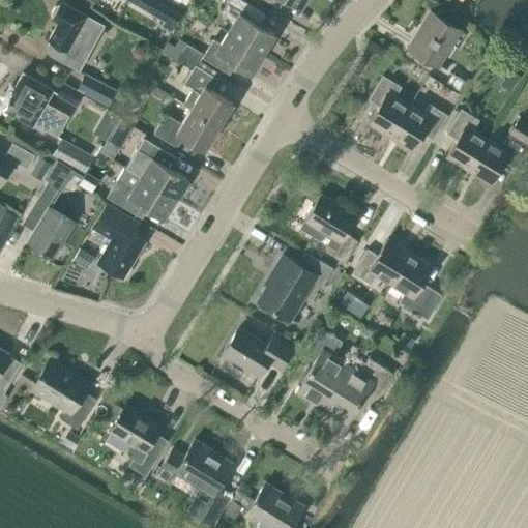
[(126,0),(149,13),(156,0),(126,0)]
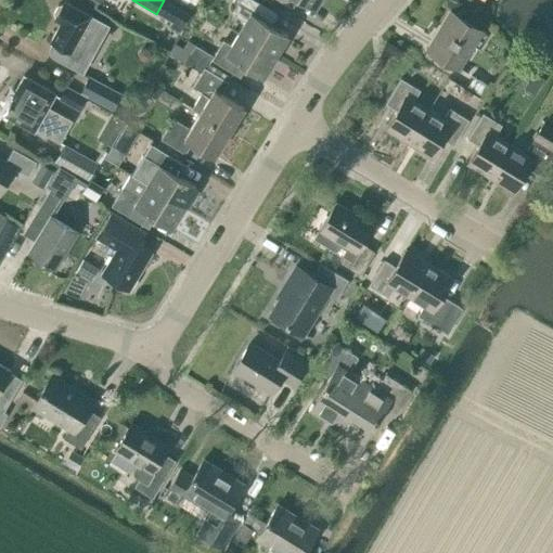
[(240,35),(277,56),(288,37),(267,24),(273,12),(253,0),(241,0),(233,14),(246,23),(240,35)]
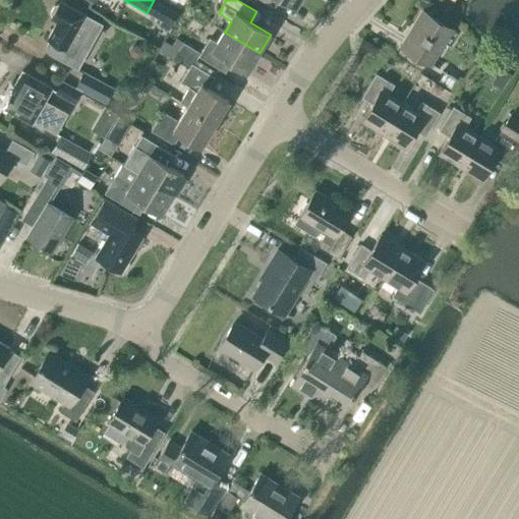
[(78,69),(103,25),(61,3),(60,5),(55,6),(52,12),(53,17),(52,19),(58,22),(49,40),(51,41),(50,41),(49,42),(49,43),(48,44),(48,45),(47,46),(47,47),(47,49),(48,50),(48,51),(49,52),(50,53),(51,55),(78,69)]
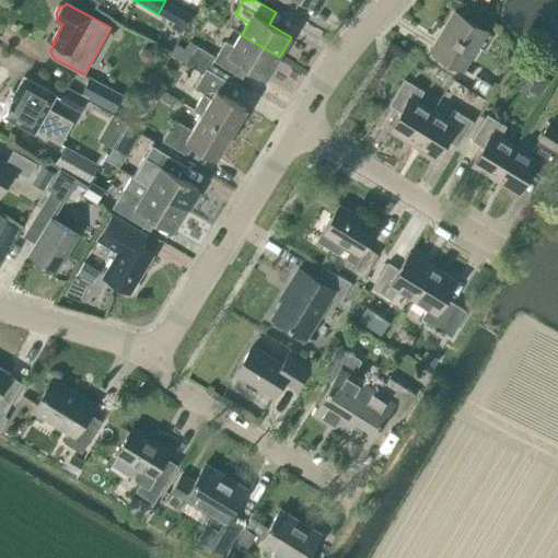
[(464,70),(487,33),(455,13),(432,50),(464,70)]
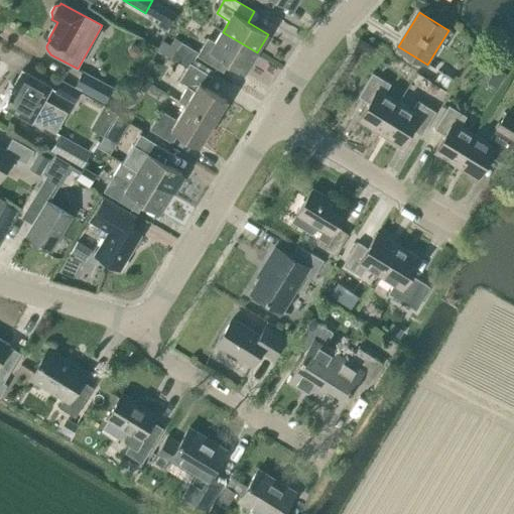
[(223,32),(216,43),(209,39),(200,54),(198,56),(219,70),(225,59),(245,72),(257,52),(223,32)]
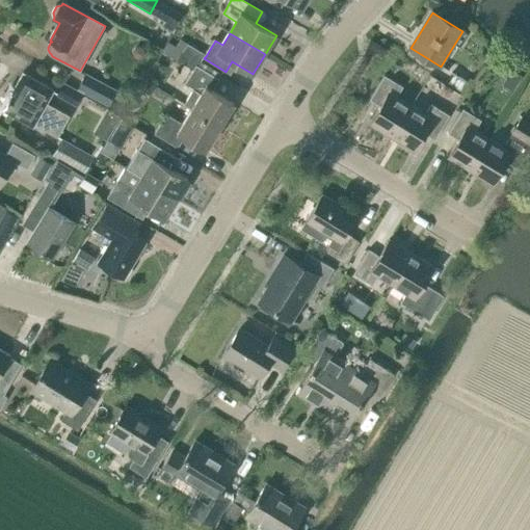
[(177,48),(177,47),(169,42),(163,52),(180,62),(185,63),(195,70),(185,85),(193,90),(184,105),(192,110),(220,128),(235,104),(213,91),(219,80),(218,79),(221,75),(202,62),(201,63),(183,52),(177,48)]
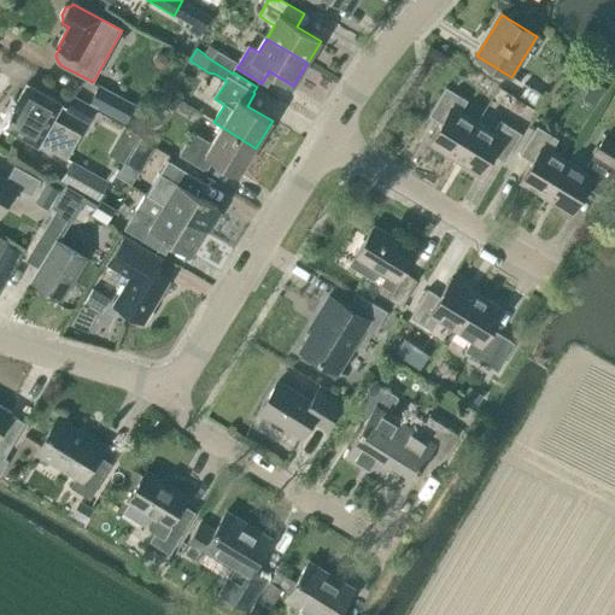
[(212,60),(233,74),(234,72),(236,68),(239,65),(218,52),(212,60)]
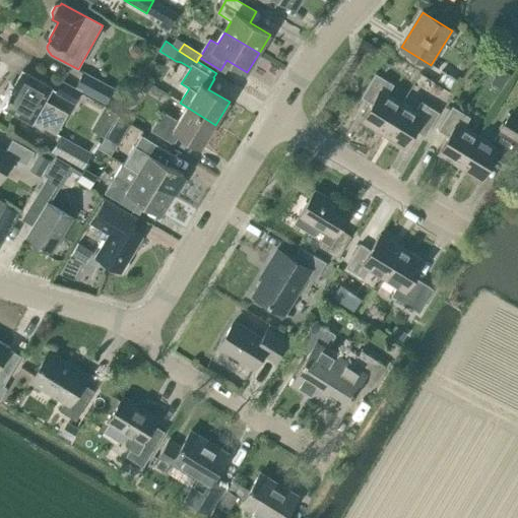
[(46,101),(52,88),(23,72),(10,94),(6,95),(3,101),(5,105),(3,108),(33,124),(34,122),(57,135),(69,114),(46,101)]
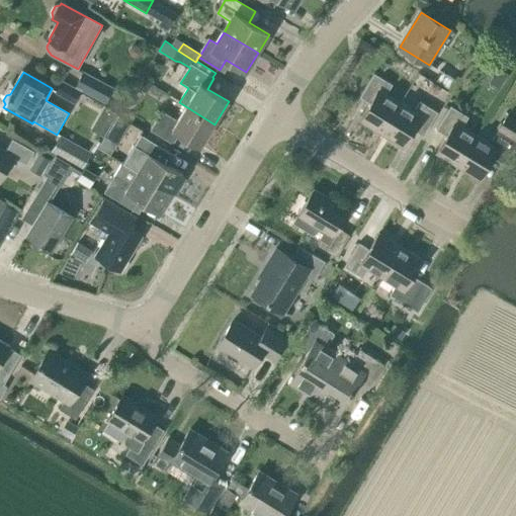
[(107,105),(115,89),(85,72),(76,88),(107,105)]
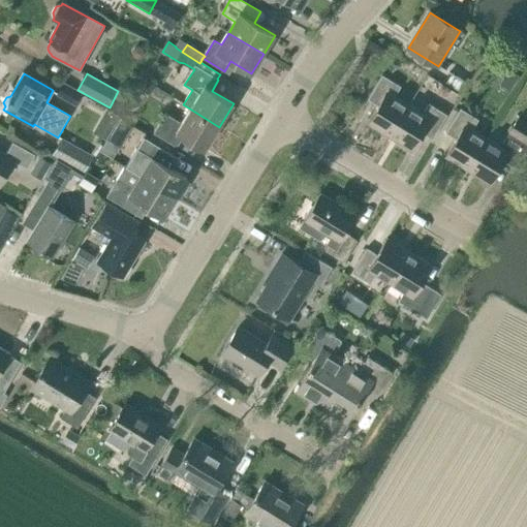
[(461,93),(466,83),(453,74),(446,85),(461,93)]
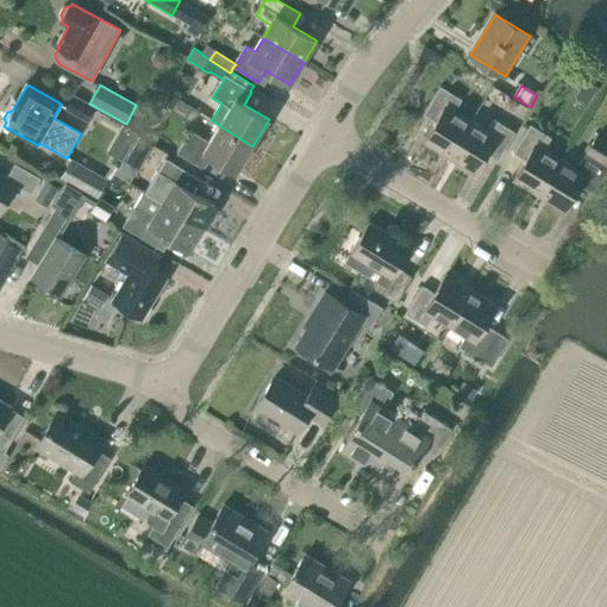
[(450,156),(471,123),(455,112),(462,100),(442,88),(425,116),(437,123),(425,141),(450,156)]
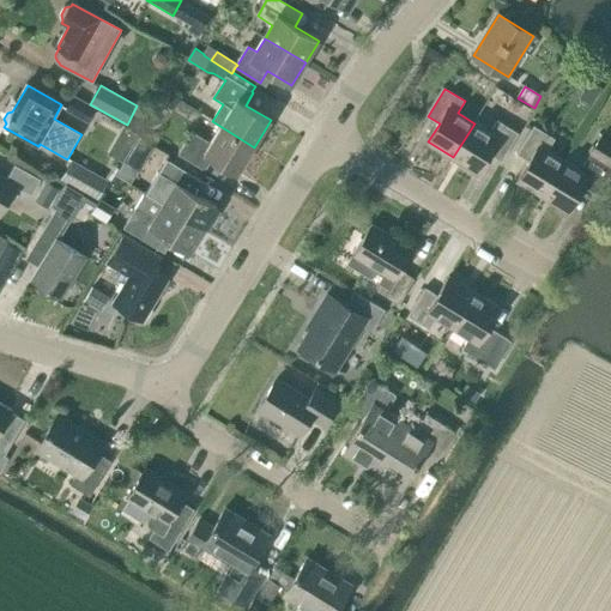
[(174,112),(181,101),(169,94),(163,104),(174,112)]
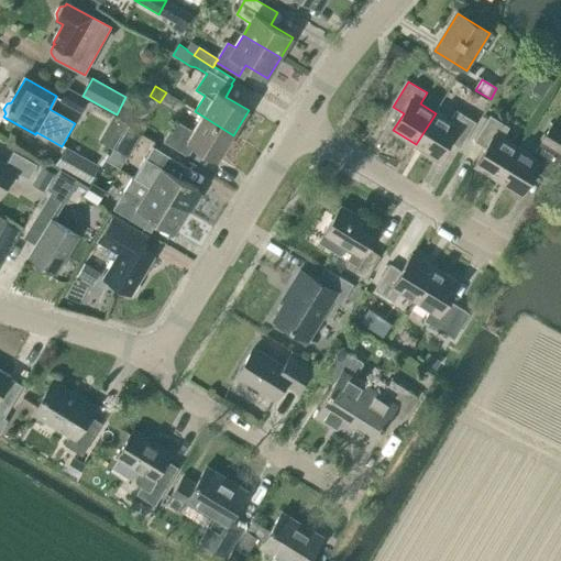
[(81,112),(88,100),(68,88),(61,101),(81,112)]
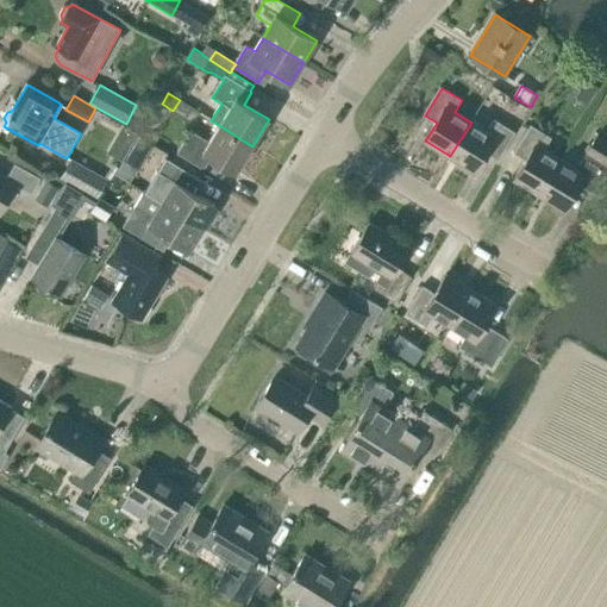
[(521,124),(530,111),(520,105),(512,118),(521,124)]
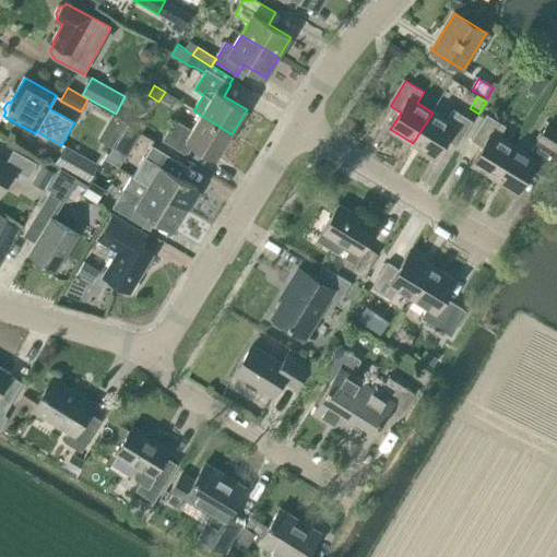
[(433,113),(413,143),(437,157),(447,141),(458,147),(473,122),(454,110),(448,121),(433,113)]
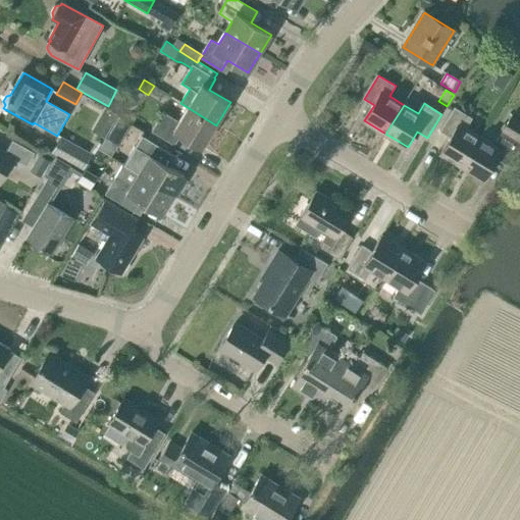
[(203,148),(216,125),(189,108),(179,122),(164,113),(153,132),(175,146),(182,135),(203,148)]
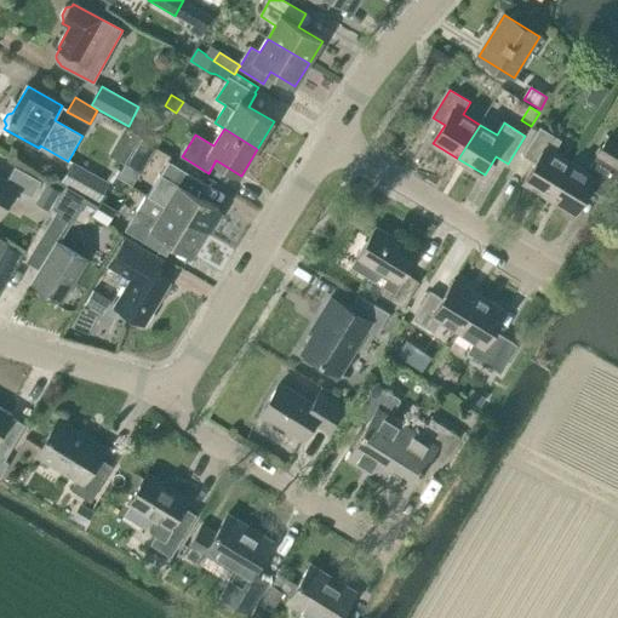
[(550,198),(571,164),(555,154),(562,141),(541,129),(524,156),(536,164),(525,182),(550,198)]
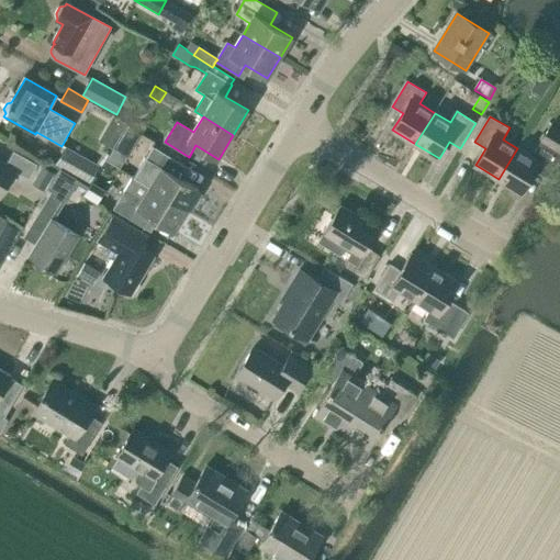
[(517,148),(499,179),(522,193),(536,170),(547,178),(559,156),(559,132),(551,126),(533,157),(517,148)]
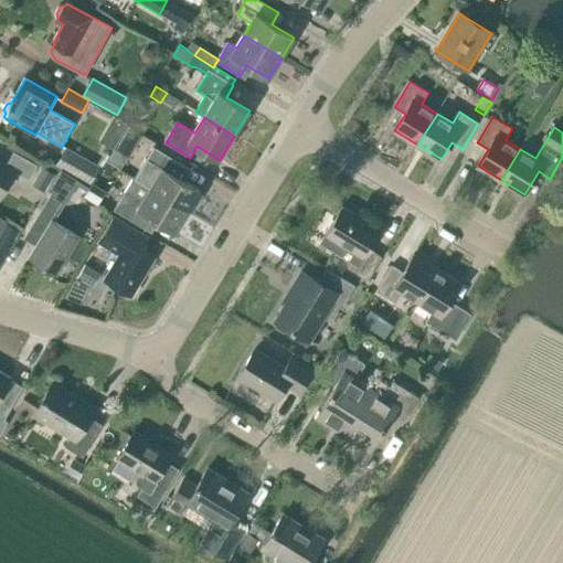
[(139,134),(129,128),(123,140),(131,146),(139,134)]
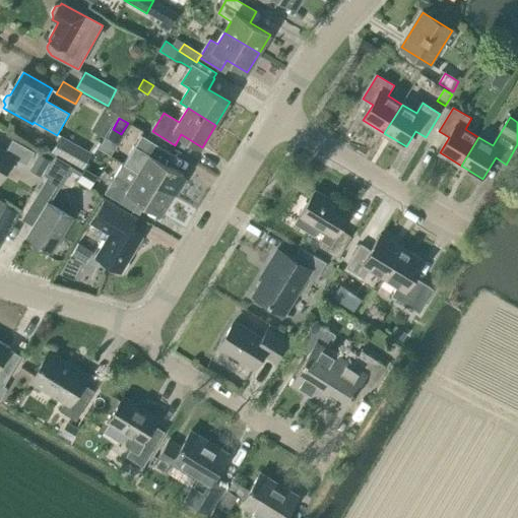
[(83,172),(92,153),(61,136),(52,154),(83,172)]
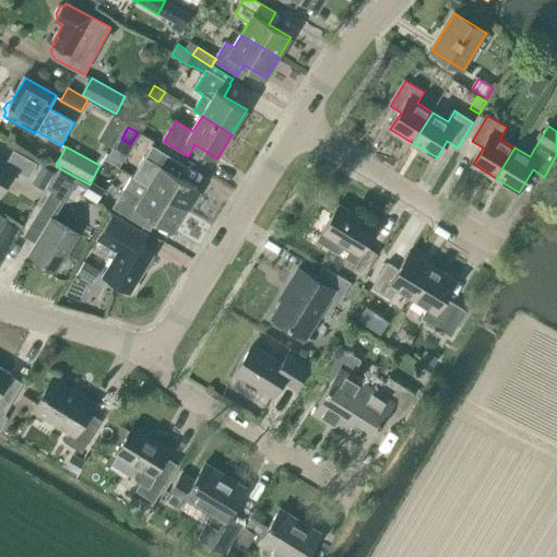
[(184,165),(153,146),(133,178),(187,210),(189,206),(192,209),(201,194),(198,192),(199,190),(177,176),(184,165)]
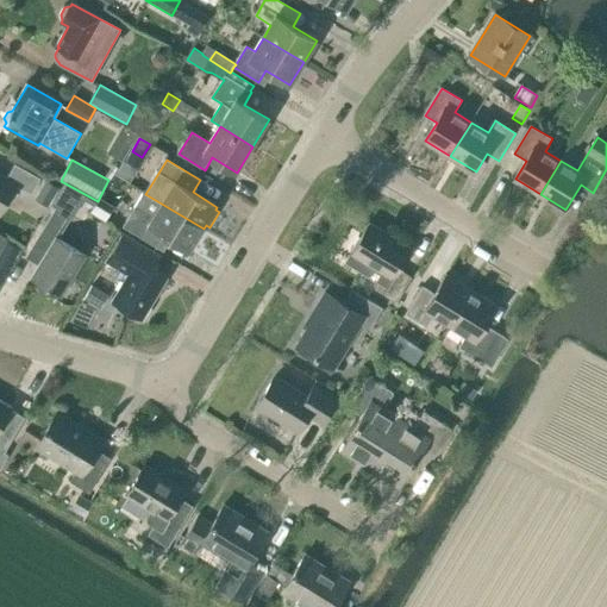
[(129,182),(136,170),(124,162),(116,175),(129,182)]
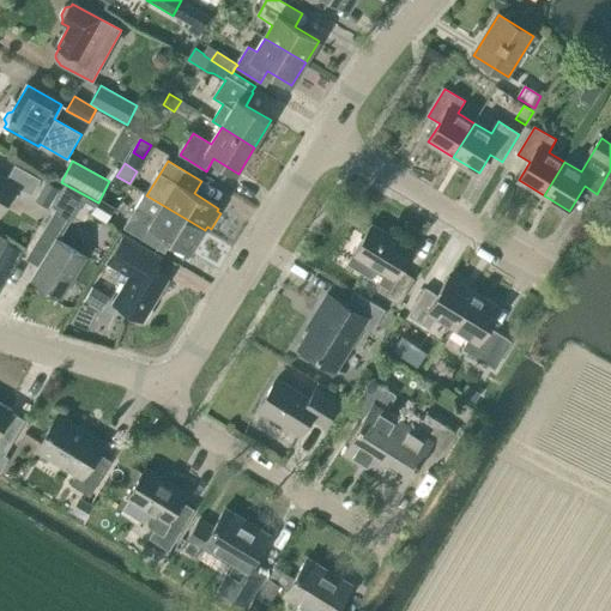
[(7,181),(0,176),(0,216),(17,187),(32,197),(42,181),(16,165),(7,181)]
